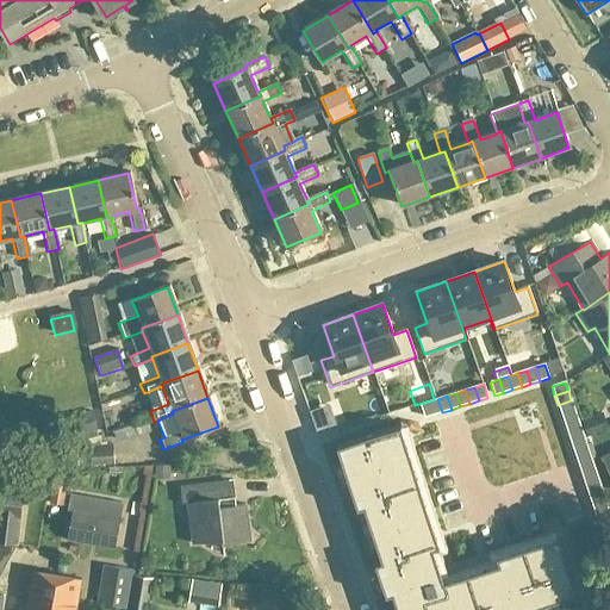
[(437,399),(429,402),(433,416),(442,412),(437,399)]
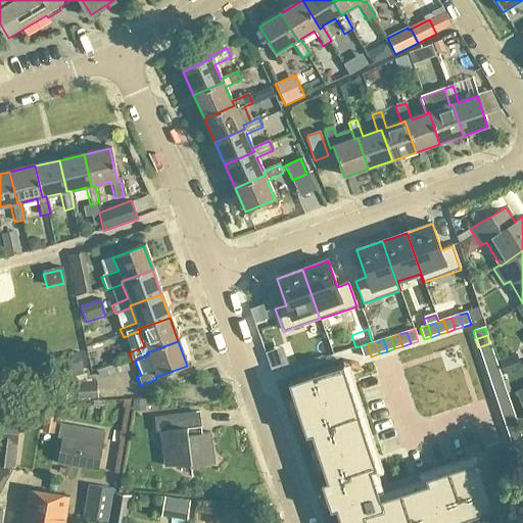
[(489,343),(478,347),(480,354),(492,350),(489,343)]
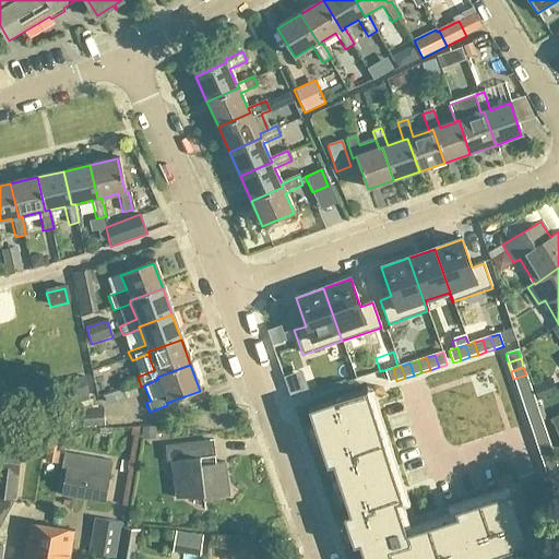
[(393,368),(384,371),(389,383),(396,381),(393,368)]
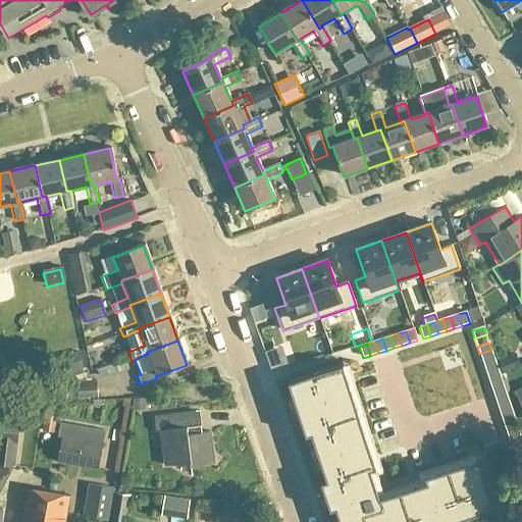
[(286,368),(279,347),(263,353),(270,373),(286,368)]
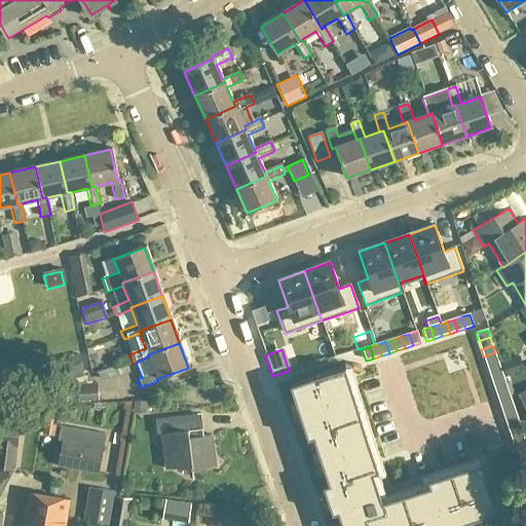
[(495,352),(483,357),(486,365),(497,361),(495,352)]
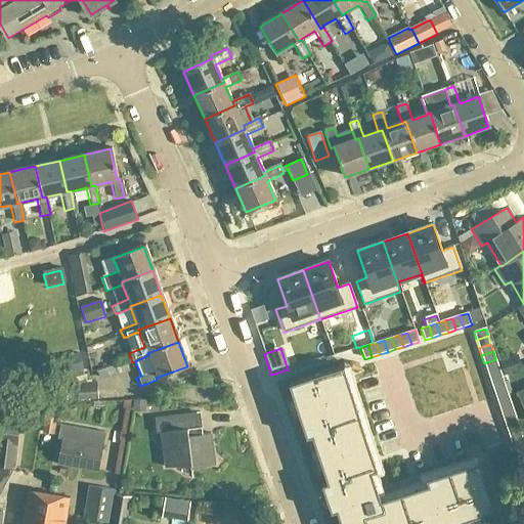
[(62,377),(83,373),(79,354),(58,358),(62,377)]
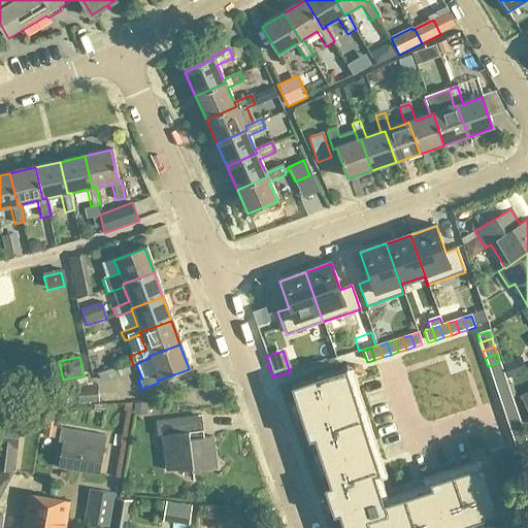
[(507,378),(523,373),(518,360),(503,365),(507,378)]
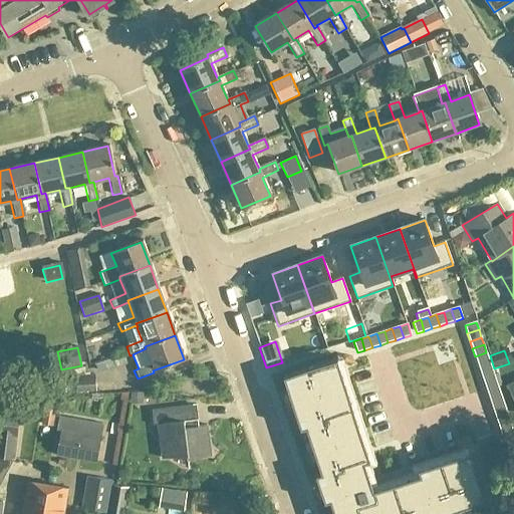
[(486,352),(475,356),(478,364),(489,360),(486,352)]
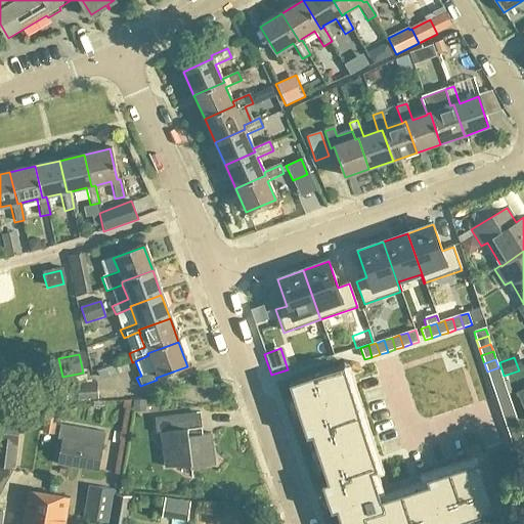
[(337,511),(340,523),(451,523),(495,510),(479,462),(426,479),(428,484),(381,500),(372,472),(378,470),(343,366),(289,384),(306,437),(312,436),(328,482),(321,484),(331,513),(337,511)]
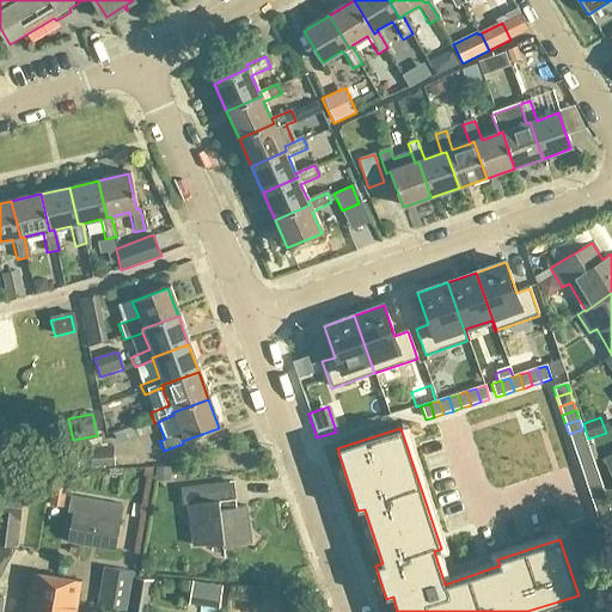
[(582,429),(569,434),(571,442),(586,438),(582,429)]
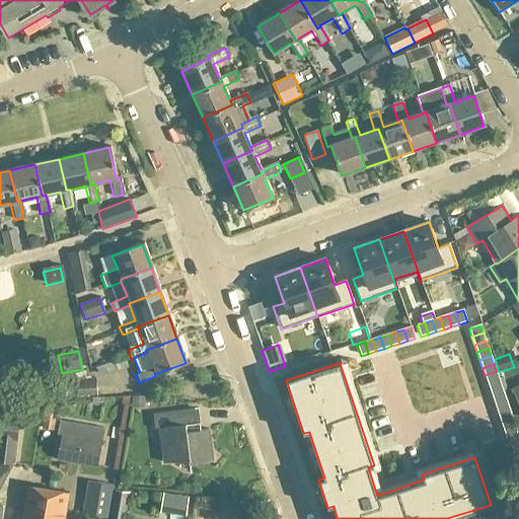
[(497,371),(485,375),(488,383),(499,379),(497,371)]
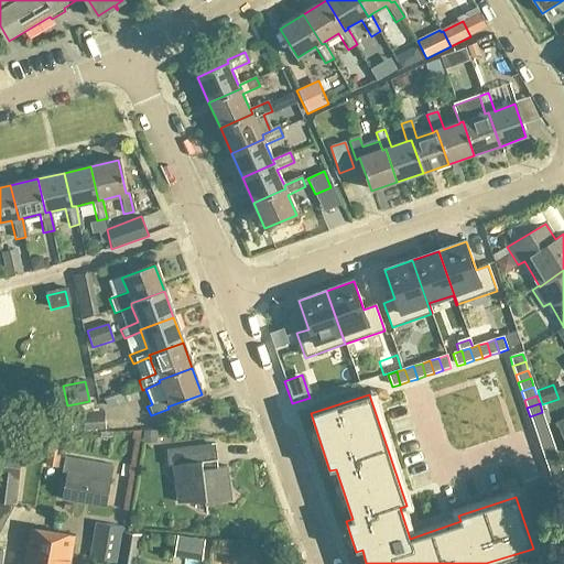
[(71,434),(105,432),(104,413),(91,413),(91,405),(89,405),(71,412),(71,414),(69,415),(71,434)]
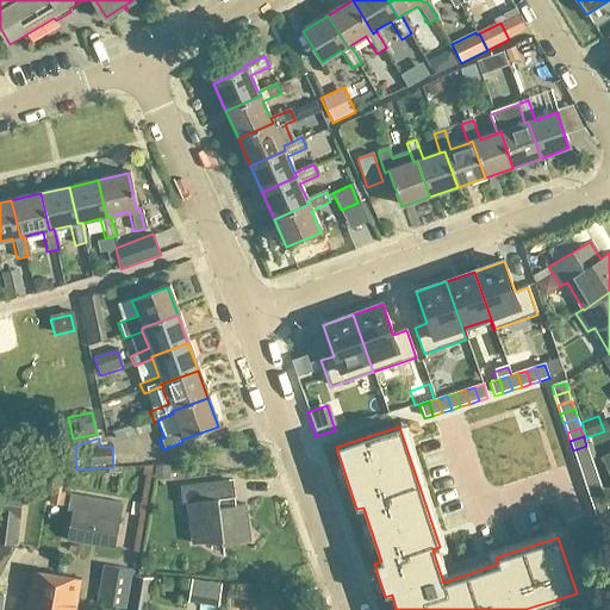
[(586,446),(573,450),(576,459),(590,455),(586,446)]
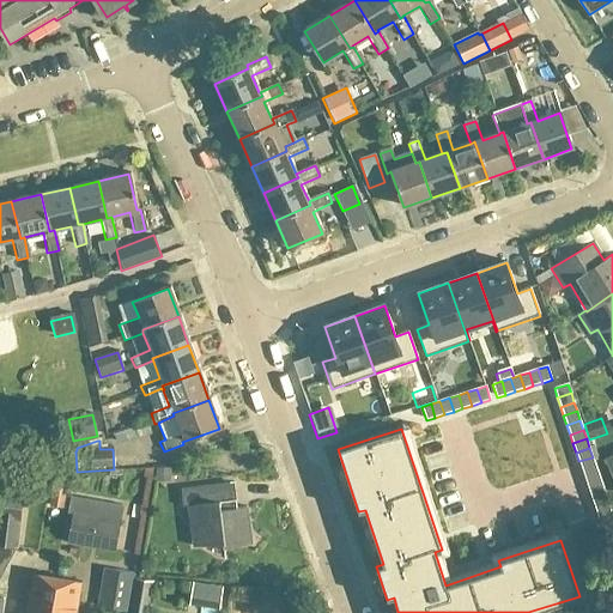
[(593,457),(578,461),(582,471),(595,466),(593,457)]
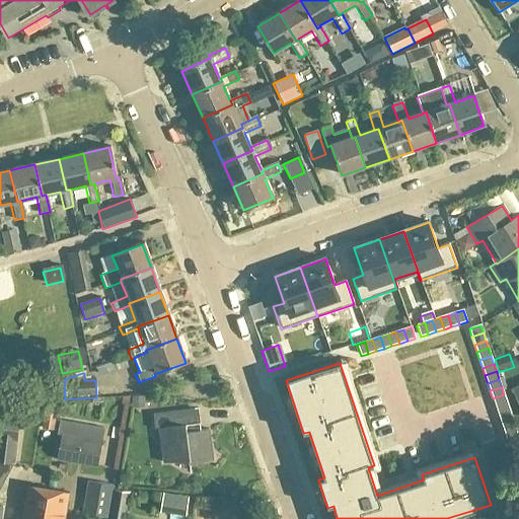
[(504,394),(493,398),(495,406),(507,402),(504,394)]
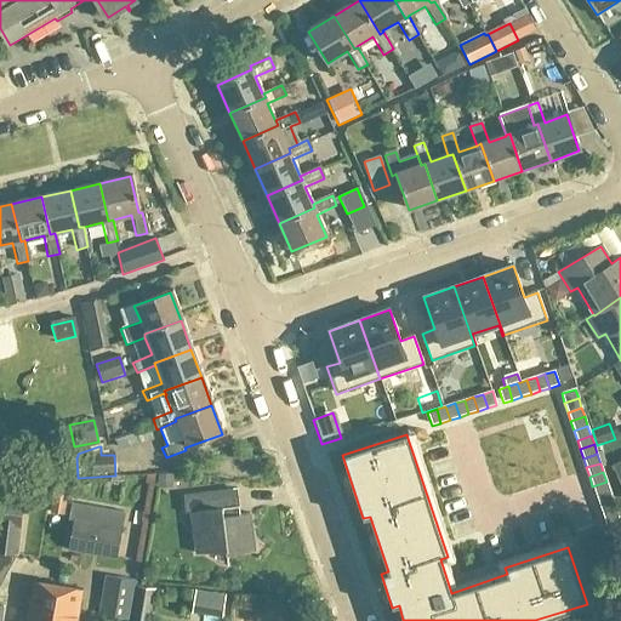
[(607,482),(592,486),(596,495),(609,490),(607,482)]
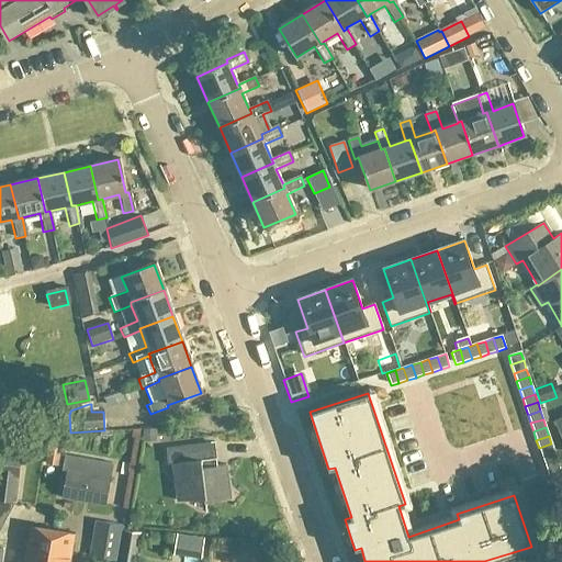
[(551,444),(539,448),(542,457),(554,452),(551,444)]
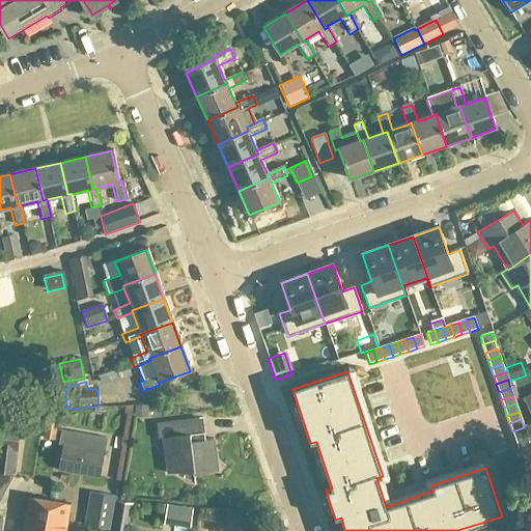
[(161,440),(165,475),(190,472),(191,476),(215,473),(212,441),(199,442),(196,420),(155,424),(156,440),(161,440)]
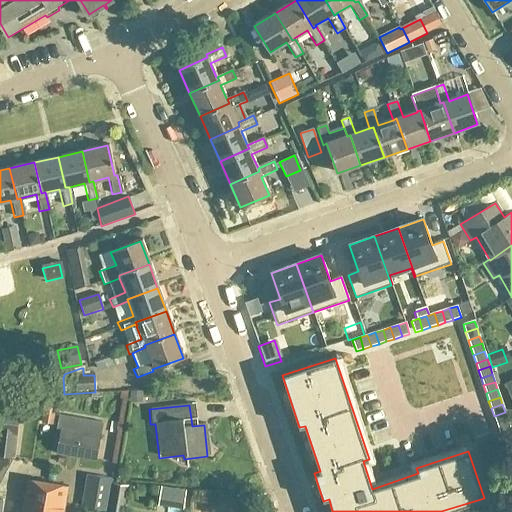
[(0,456),(12,458),(17,412),(0,409),(0,456)]
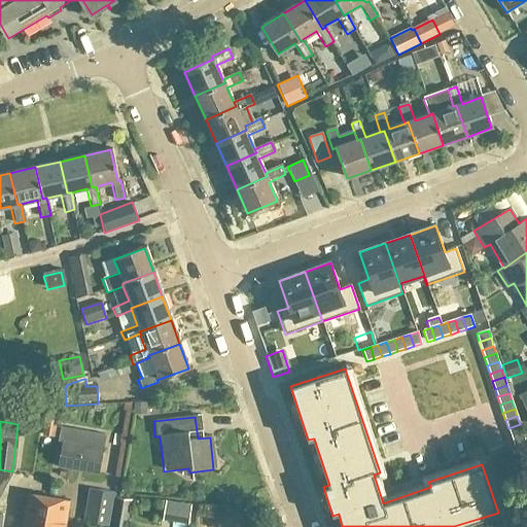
[(520,424),(508,428),(511,436),(523,432),(520,424)]
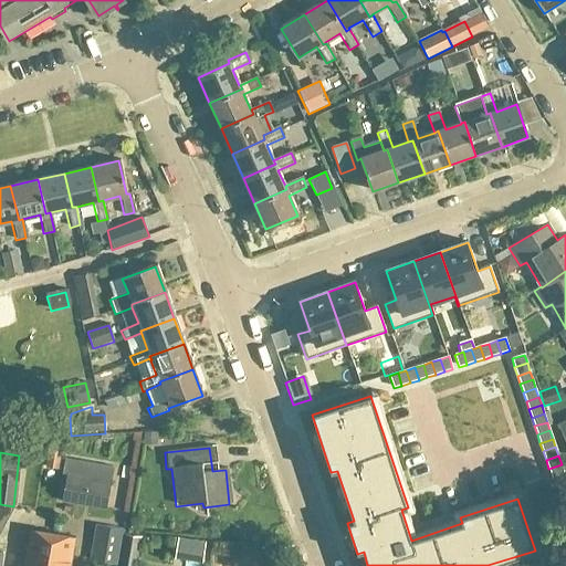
[(66,474),(109,482),(111,482),(113,470),(69,462),(66,474)]
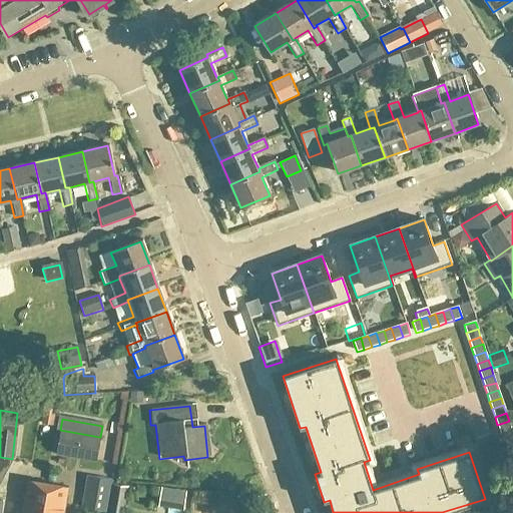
[(509,421),(497,425),(500,432),(511,428),(509,421)]
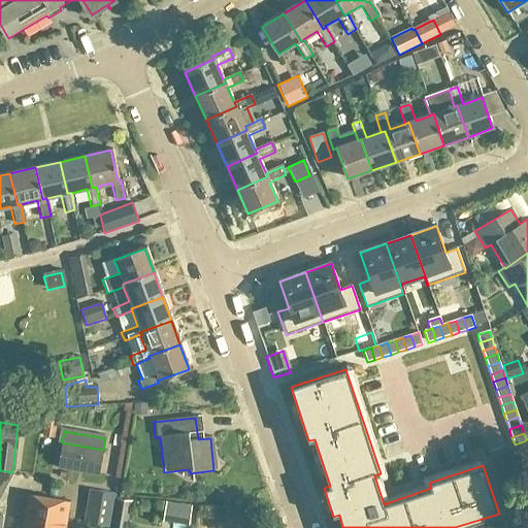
[(527,446),(526,440),(515,444),(517,453),(527,449),(527,446)]
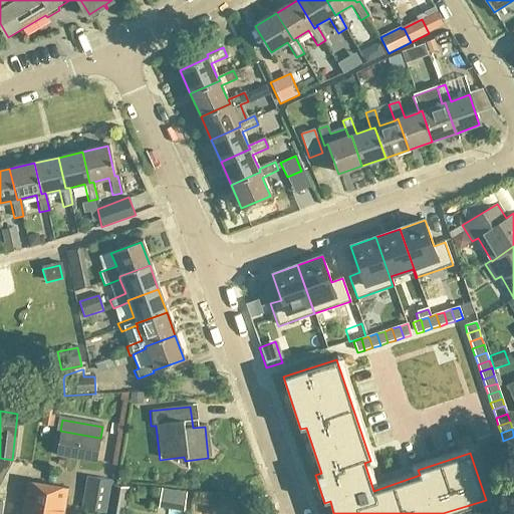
[(99,438),(60,431),(59,431),(55,455),(94,462),(99,438)]
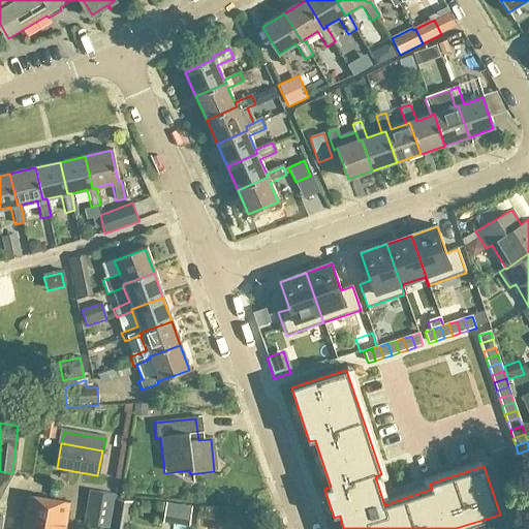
[(528,449),(518,454),(521,461),(528,458),(528,449)]
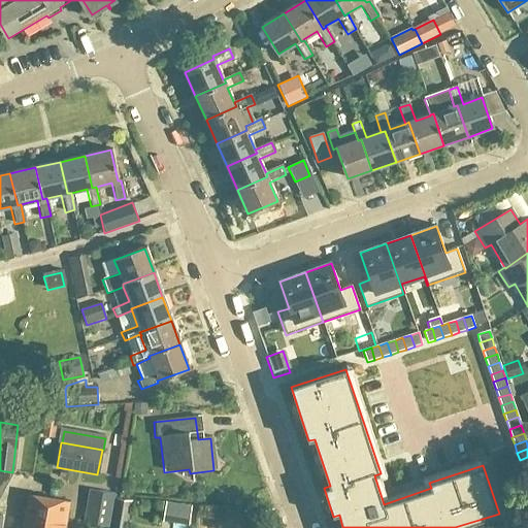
[(27,495),(21,527),(62,527),(67,502),(27,495)]
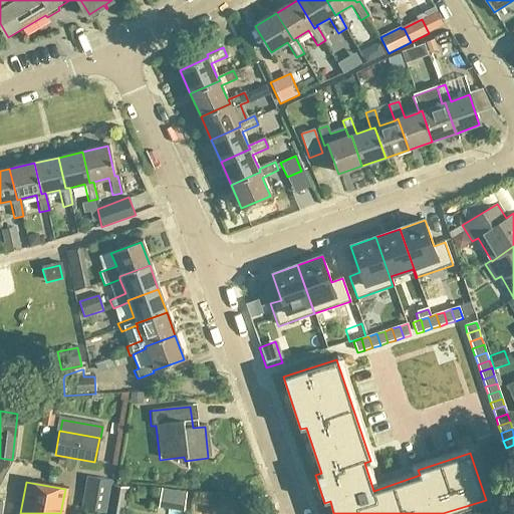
[(122,508),(126,488),(112,485),(109,505),(122,508)]
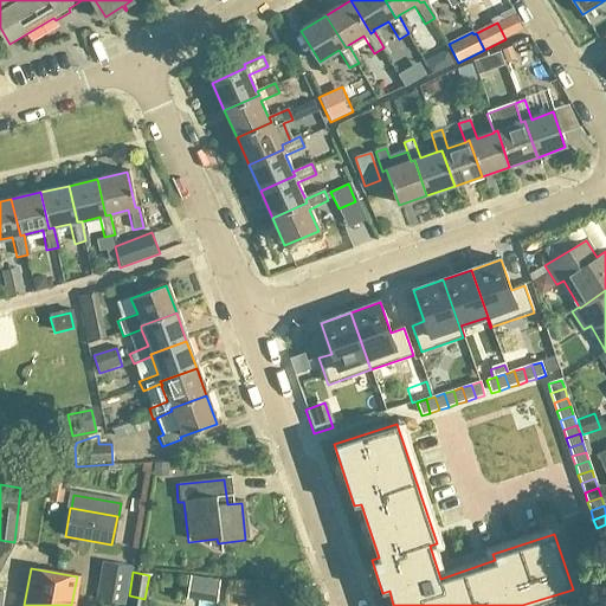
[(115,579),(100,577),(95,600),(110,604),(115,579)]
